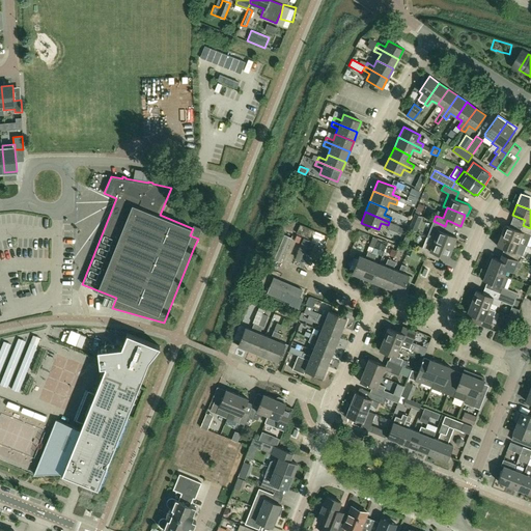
[(436,234),(434,240),(452,247),(456,236),(443,231),(445,226),(434,221),(432,221),(428,231),(436,234)]
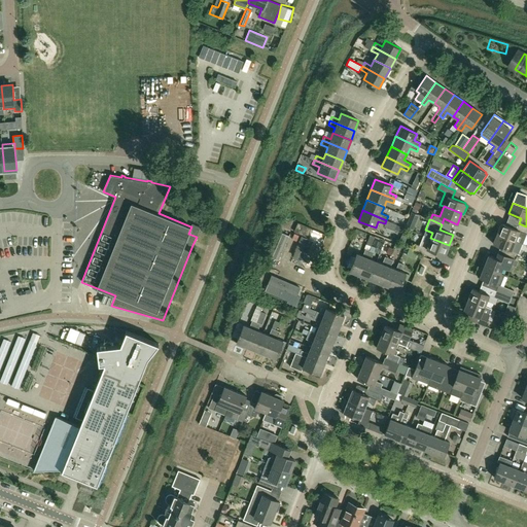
[(415,222),(408,220),(405,227),(412,231),(415,222)]
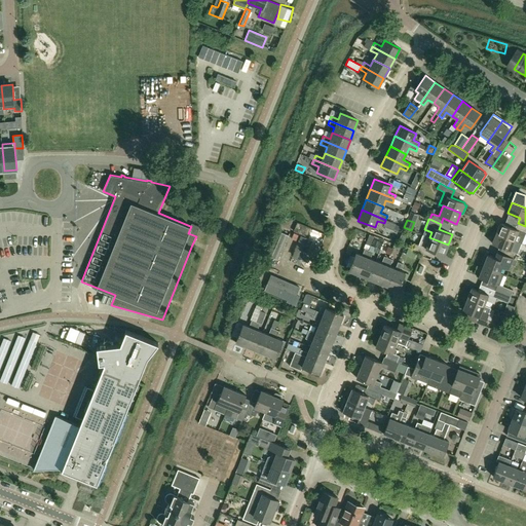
[(294,231),(300,233),(304,225),(297,222),(294,231)]
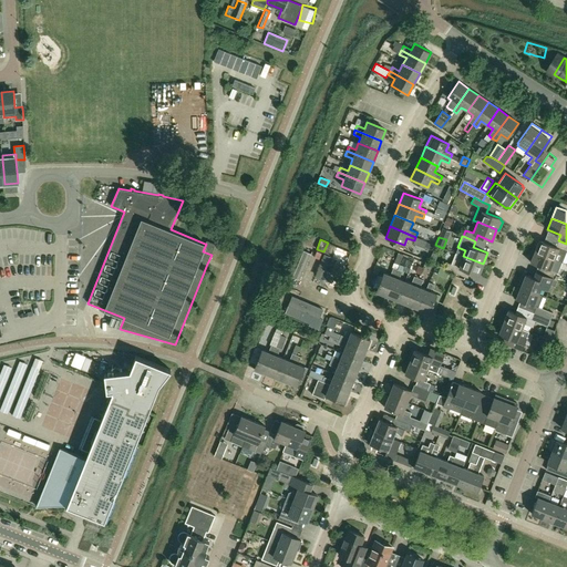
[(203,251),(212,255),(215,244),(206,240),(205,244),(206,244),(203,251)]
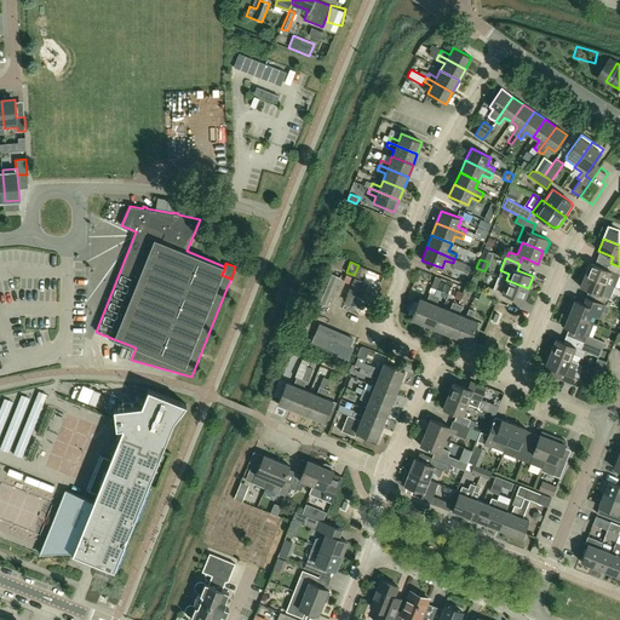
[(590,263),(585,275),(606,283),(614,287),(619,275),(619,267),(610,263),(608,270),(590,263)]
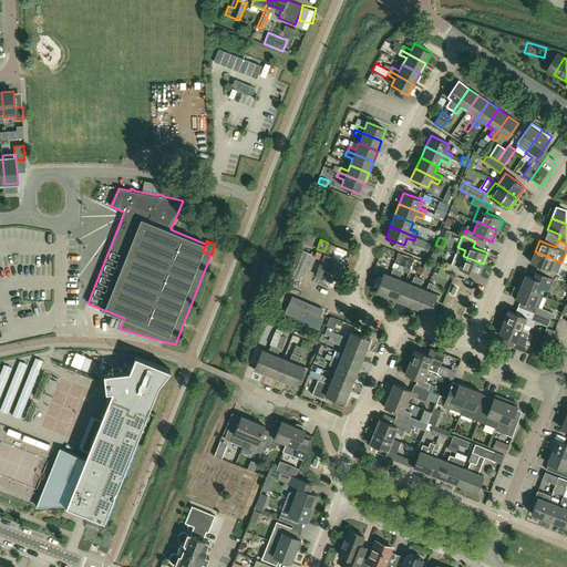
[(330,255),(334,245),(328,243),(323,251),(330,255)]
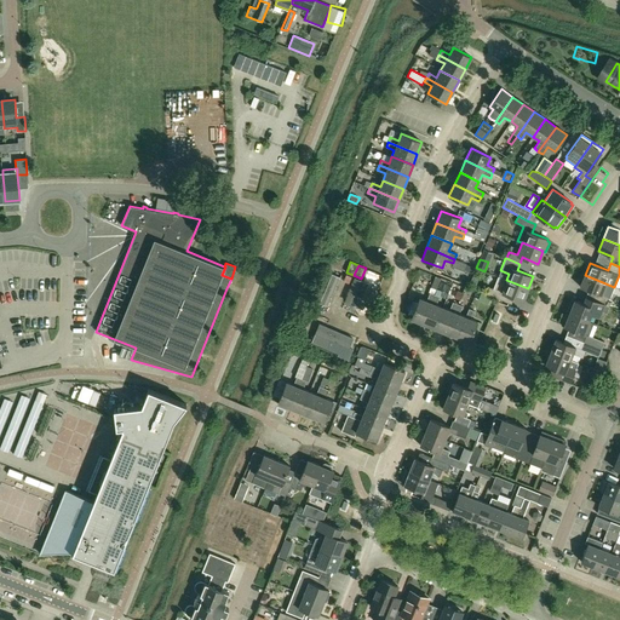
[(592,299),(606,305),(608,298),(601,296),(606,283),(585,275),(580,286),(595,293),(592,299)]
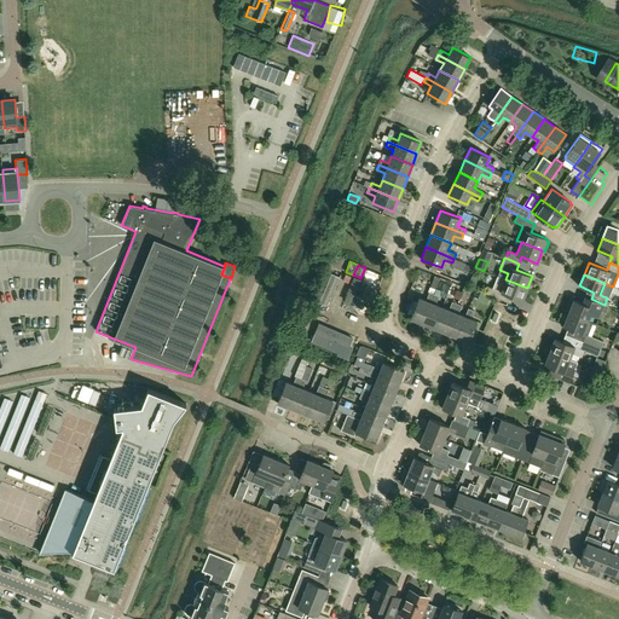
[(527,288),(505,279),(497,276),(492,288),(489,287),(486,294),(502,300),(504,294),(522,301),(527,288)]
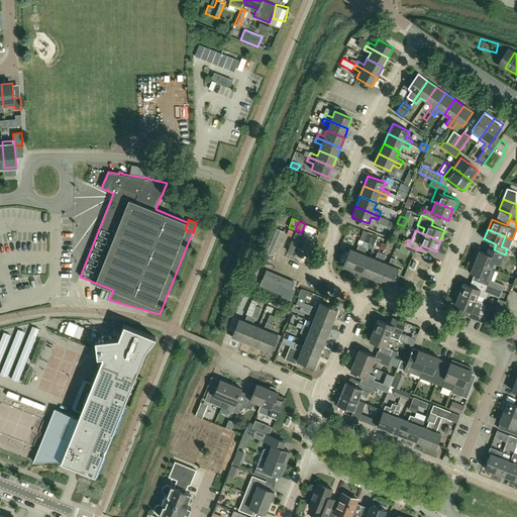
[(342,266),(352,270),(363,245),(358,244),(355,250),(349,248),(342,266)]
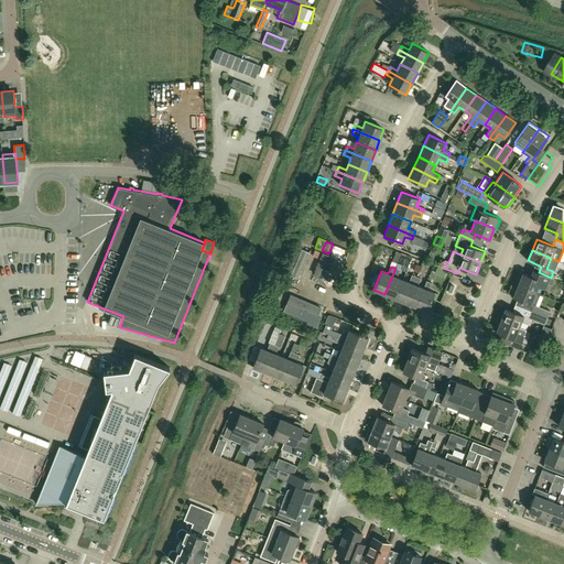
[(384,294),(394,299),(402,280),(397,278),(400,270),(396,268),(384,294)]
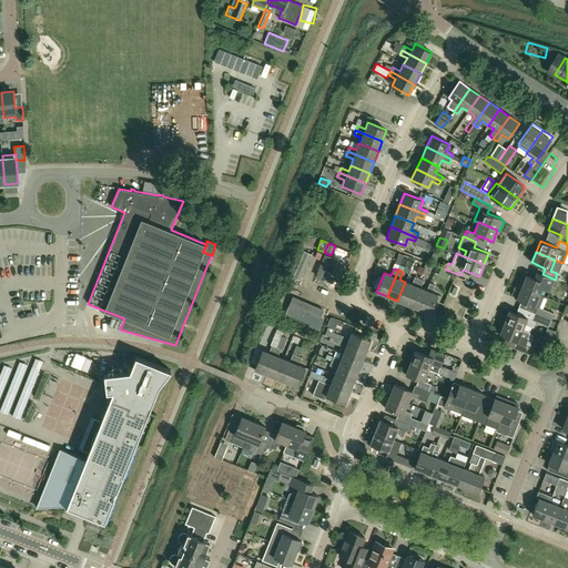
[(524,274),(518,286),(539,294),(541,288),(549,292),(551,285),(556,287),(558,281),(555,280),(543,274),(536,272),(534,277),(524,274)]
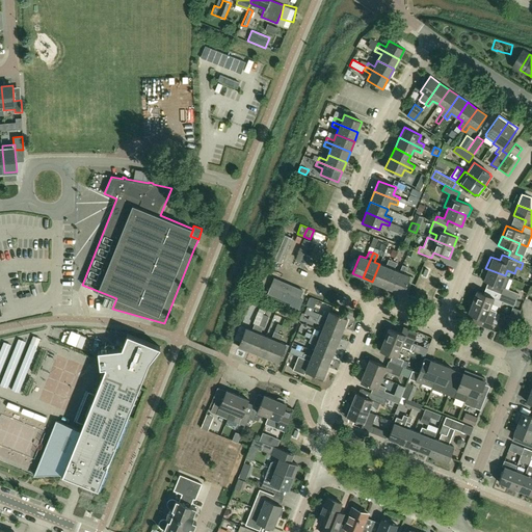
[(372,282),(382,286),(393,261),(389,259),(386,266),(379,264),(372,282)]
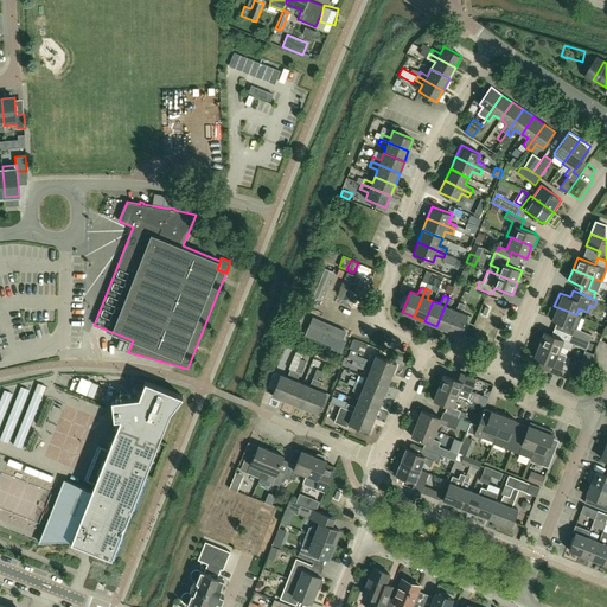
[(455,311),(455,310),(449,307),(453,299),(448,298),(436,326),(447,331),(455,311)]
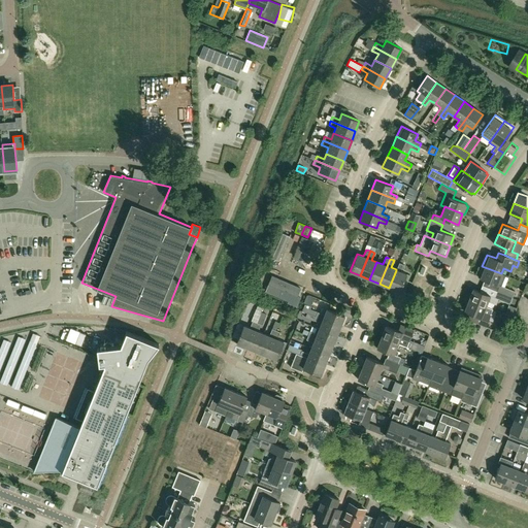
[(399,263),(396,269),(396,270),(389,288),(399,292),(406,273),(400,271),(403,264),(399,263)]
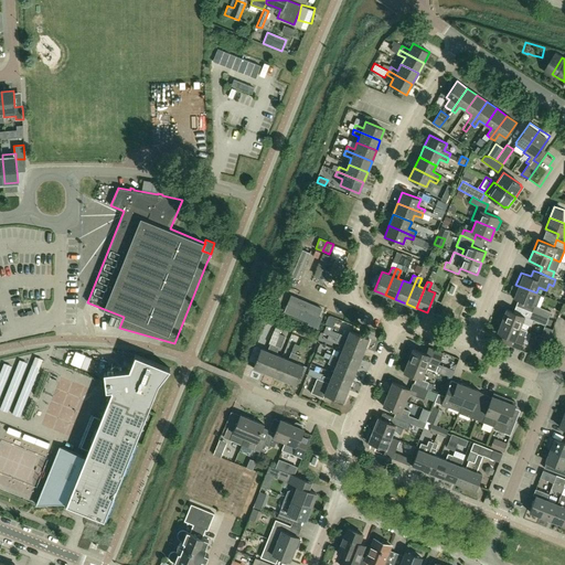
[(532,305),(536,292),(515,285),(511,296),(532,305)]
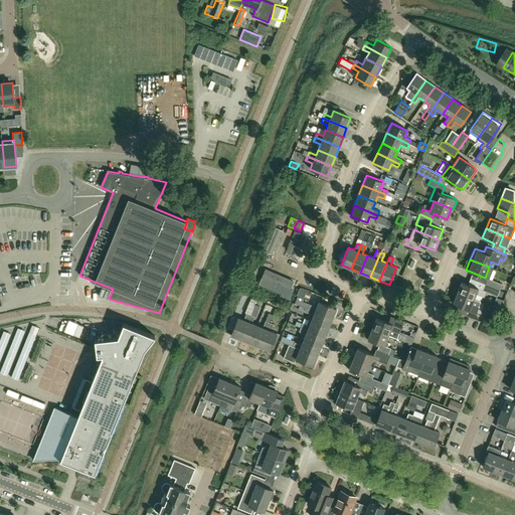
[(487,278),(485,284),(499,290),(502,284),(487,278)]
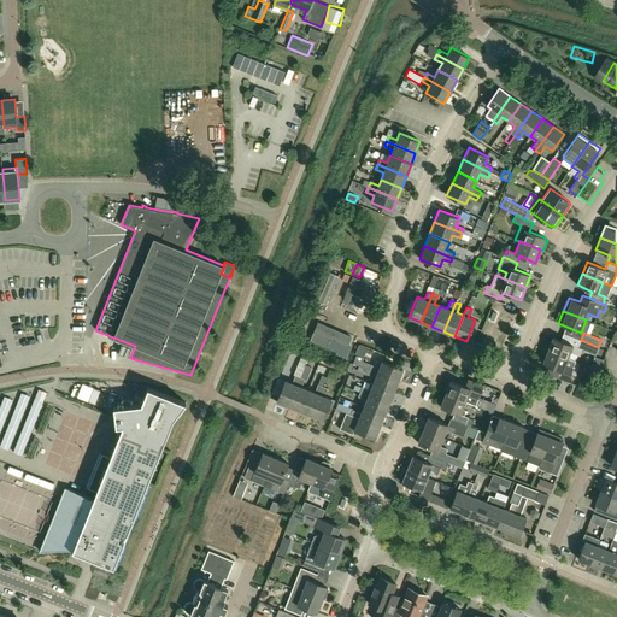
[(311,338),(300,334),(297,342),(307,346),(311,338)]
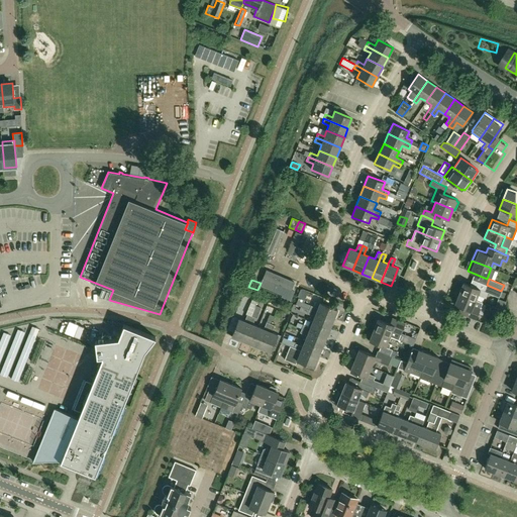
[(268,283),(266,288),(278,293),(280,287),(268,283)]
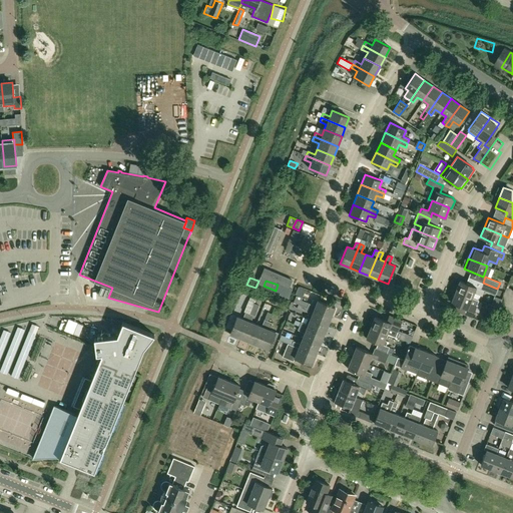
[(483,283),(480,289),(460,281),(455,292),(471,298),(473,293),(481,296),(483,291),(495,295),(497,289),(483,283)]
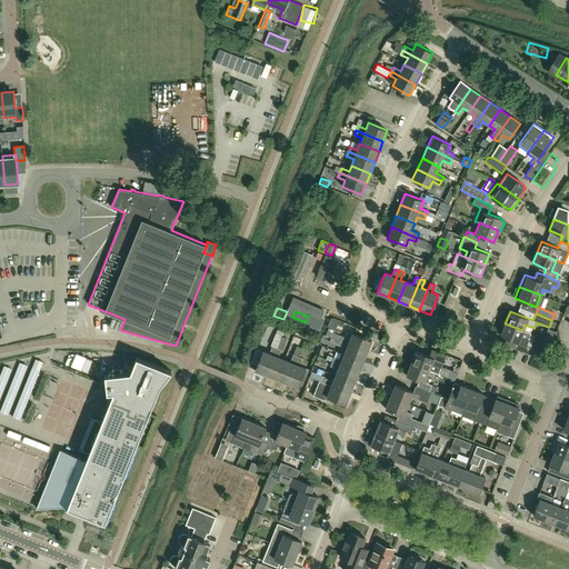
[(339,333),(350,335),(350,323),(340,322),(339,333)]
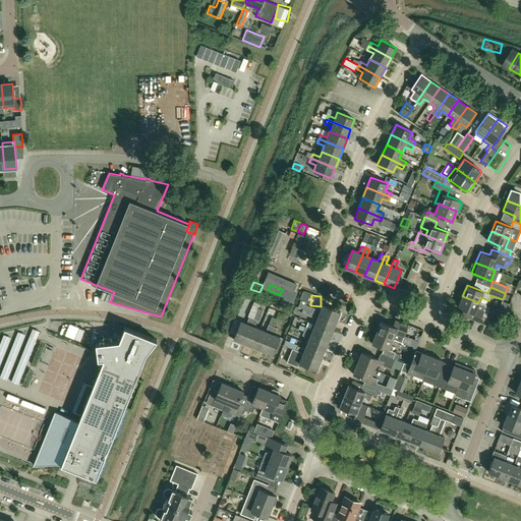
[(463,309),(461,315),(479,323),(485,305),(478,302),(462,296),(458,306),(463,309)]
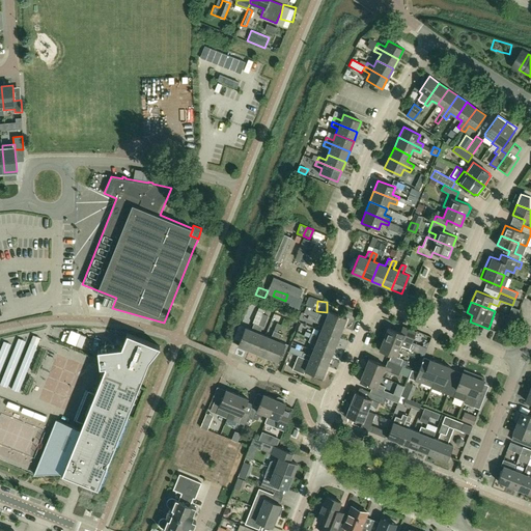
[(317,317),(342,328),(346,317),(329,310),(326,316),(319,313),(317,317)]
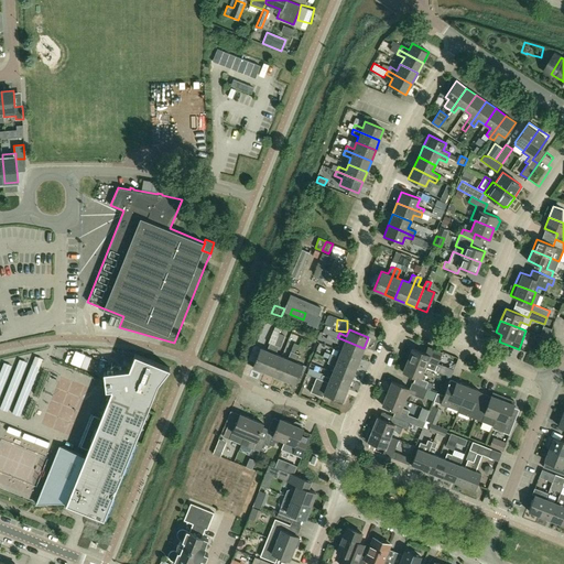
[(359,358),(364,348),(337,337),(335,342),(343,345),(340,350),(359,358)]
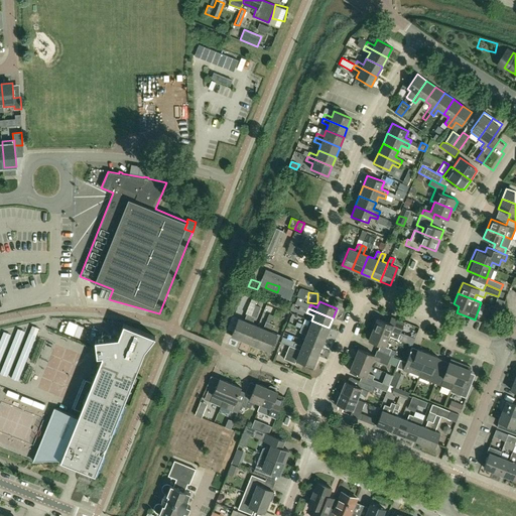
[(231,336),(241,339),(251,314),(247,313),(244,320),(238,317),(231,336)]
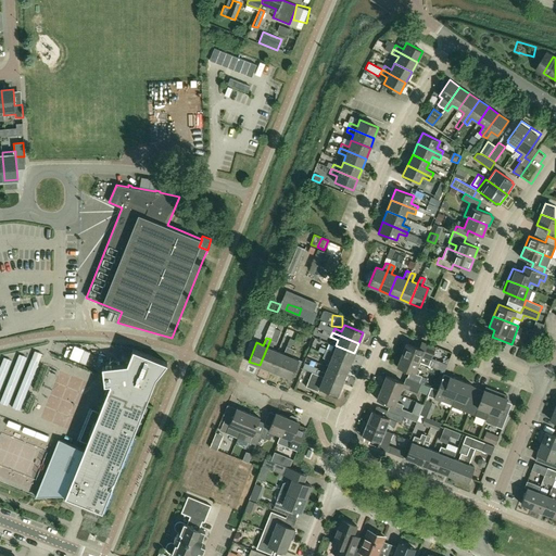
[(260,365),(269,369),(277,351),(272,349),(275,341),(270,339),(260,365)]
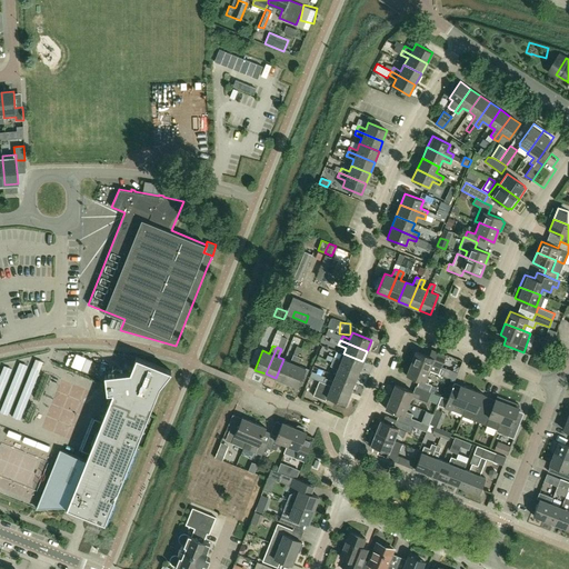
[(411,362),(429,370),(438,375),(446,356),(431,350),(429,356),(416,350),(411,362)]
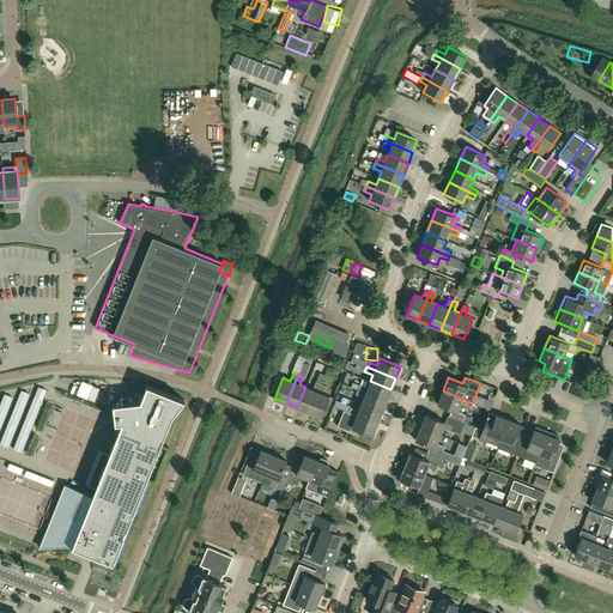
[(386,401),(390,389),(370,381),(368,388),(359,384),(357,389),(386,401)]
